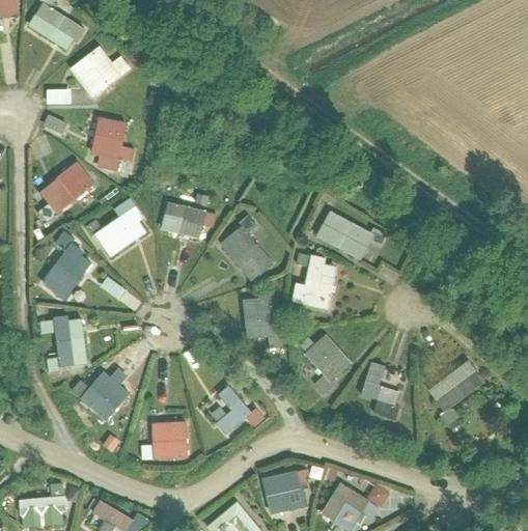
[(0,18),(21,14),(18,0),(0,0),(0,18)]
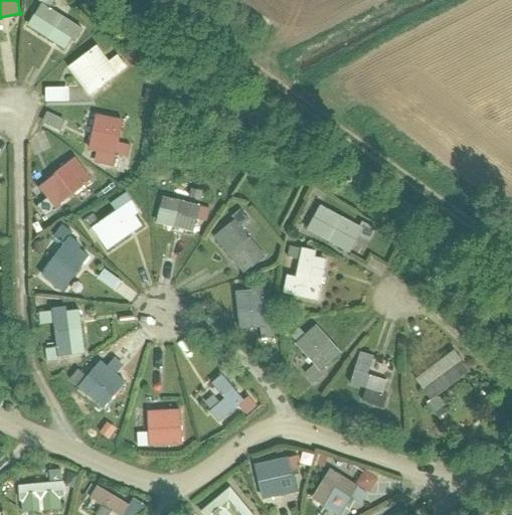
[(63,54),(81,27),(44,3),(27,30),(63,54)]
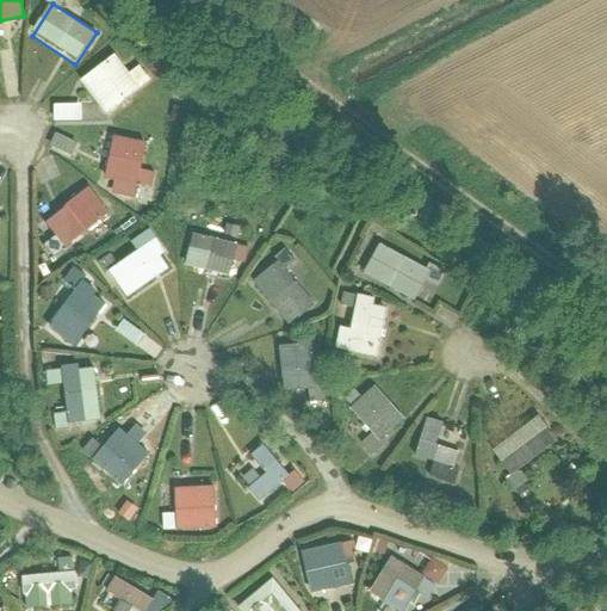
[(112,51),(76,78),(105,115),(152,80),(140,65),(128,73),(112,51)]
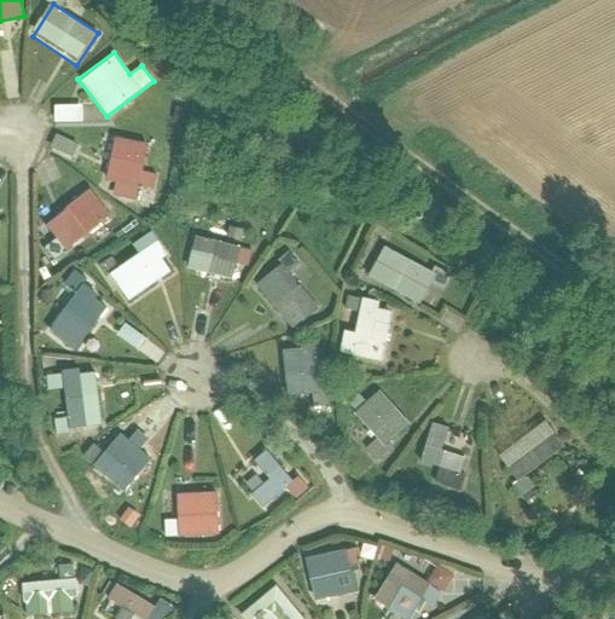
[(82,120),(82,104),(56,104),(57,120),(82,120)]
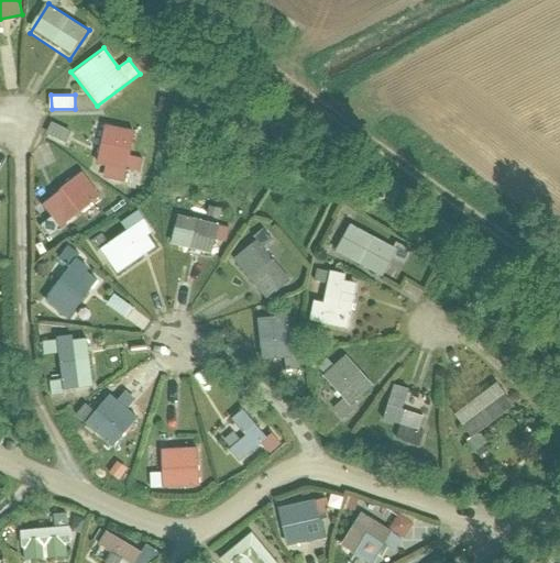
[(152,130),(96,124),(92,165),(110,166),(109,176),(146,180),(152,130)]
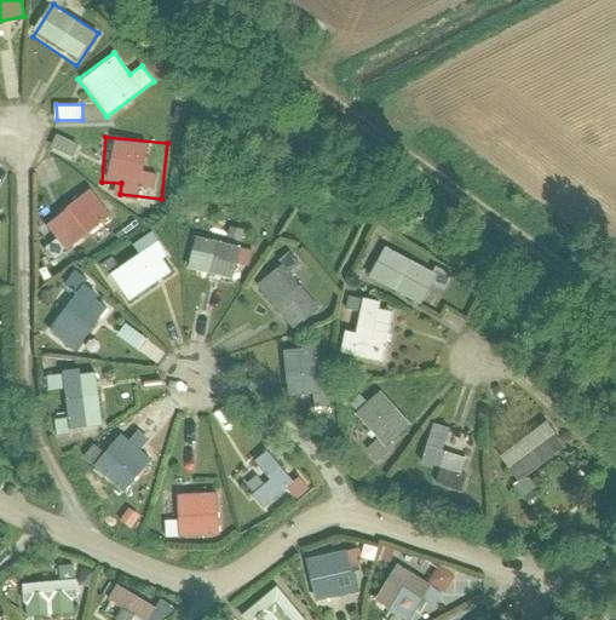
[(49,222),(68,250),(111,218),(92,190),(49,222)]
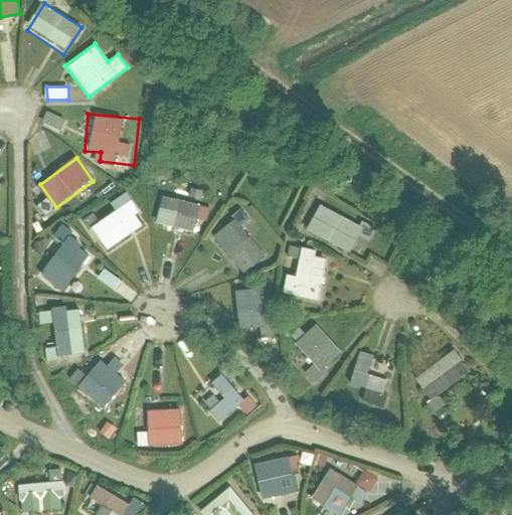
[(92,226),(107,249),(145,224),(137,212),(141,209),(130,191),(111,204),(115,211),(92,226)]
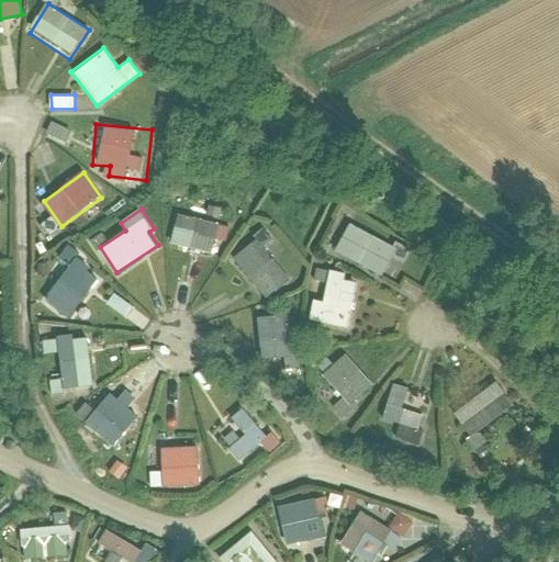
[(170,244),(211,253),(217,221),(177,212),(170,244)]
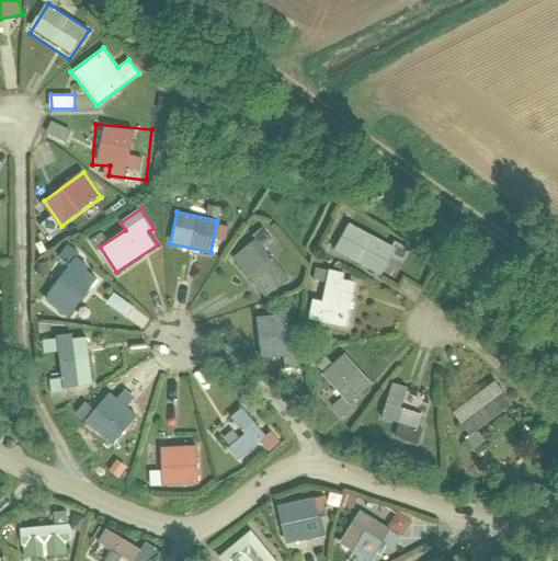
[(394,250),(350,222),(332,251),(377,277),(394,250)]
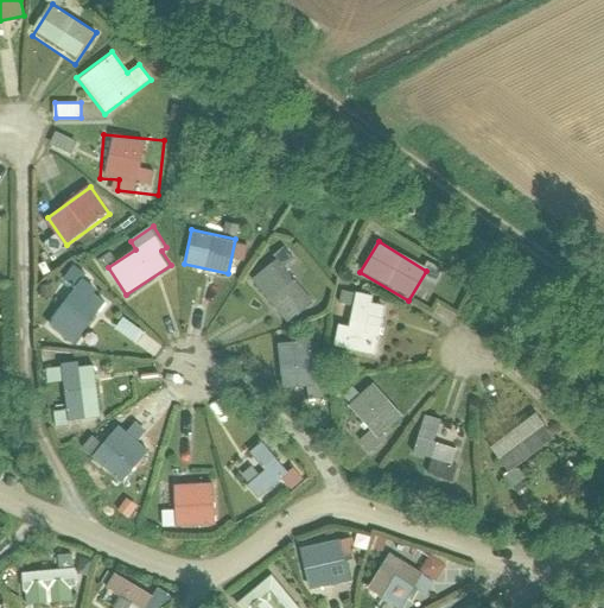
[(311,306),(277,258),(249,277),(284,325),(311,306)]
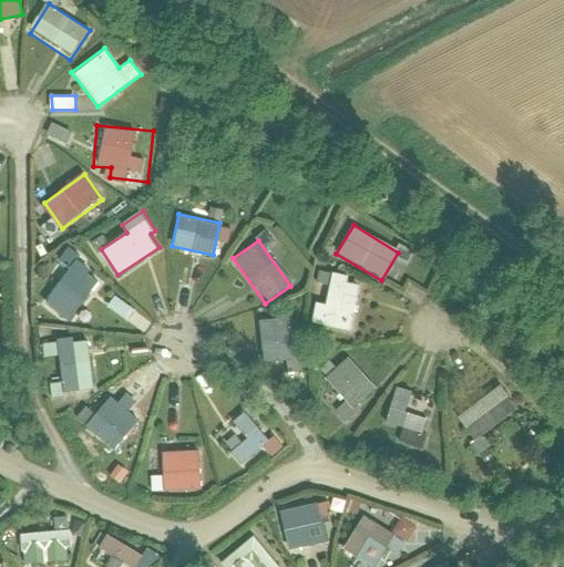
[(48,301),(70,317),(96,279),(86,272),(89,269),(77,259),(80,255),(69,247),(60,260),(71,268),(48,301)]
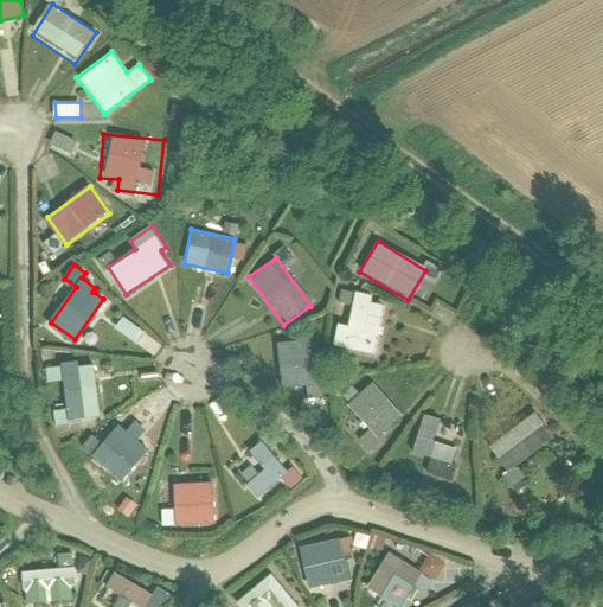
[(373,293),(339,287),(337,304),(350,306),(347,325),(333,323),(331,344),(378,351),(386,302),(372,300),(373,293)]
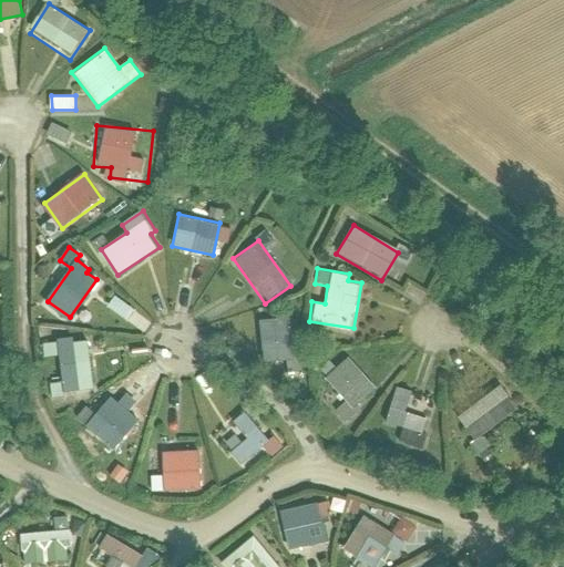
[(293,356),(288,313),(256,317),(260,358),(293,356)]
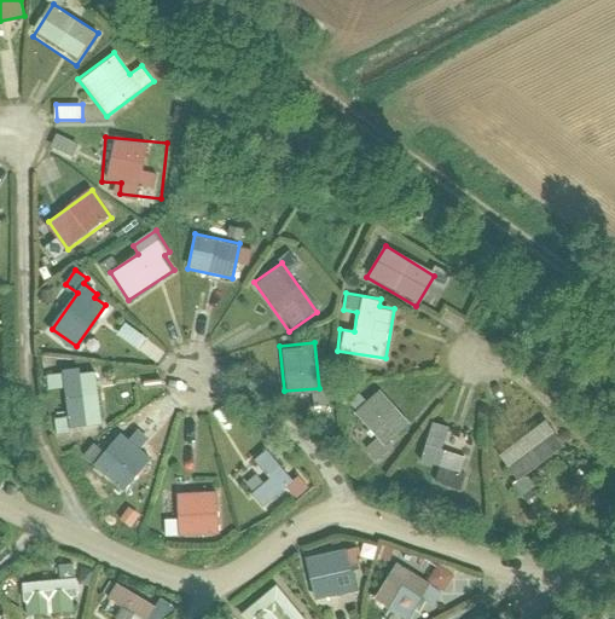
[(102,424),(96,370),(46,376),(48,389),(62,388),(64,415),(51,417),(52,431),(102,424)]
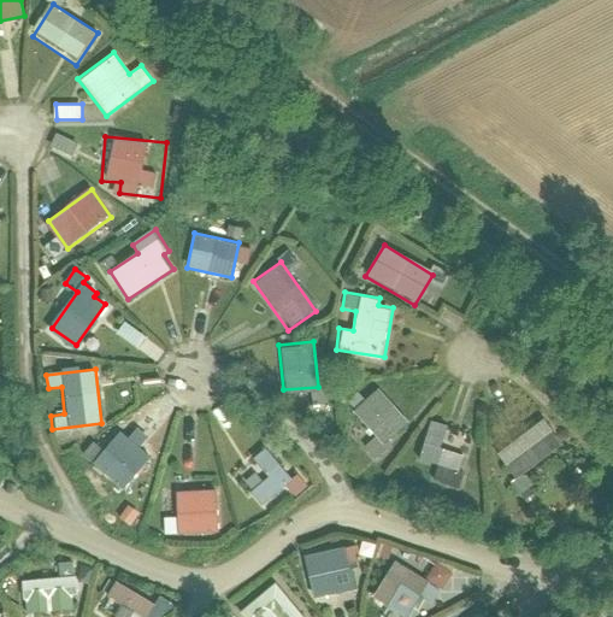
[(371,450),(407,419),(381,387),(365,399),(357,391),(337,407),(371,450)]
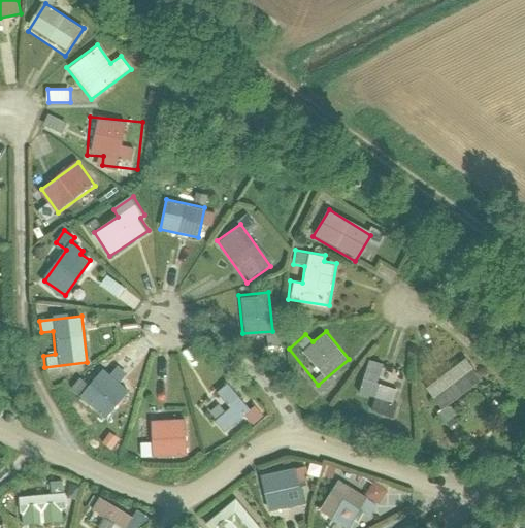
[(466,358),(427,383),(443,406),(482,382),(466,358)]
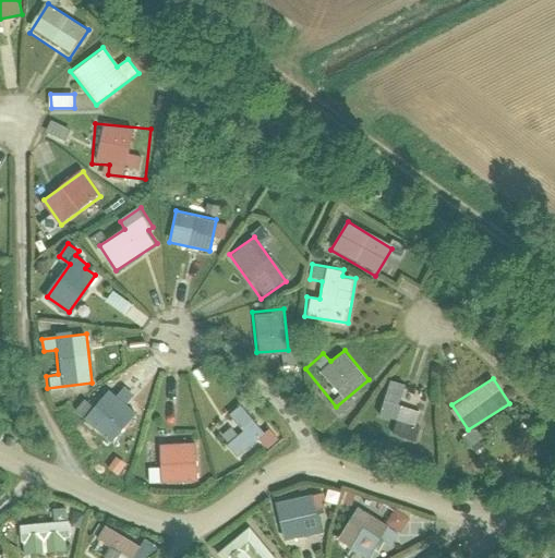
[(111,439),(142,402),(117,381),(96,407),(87,399),(77,411),(111,439)]
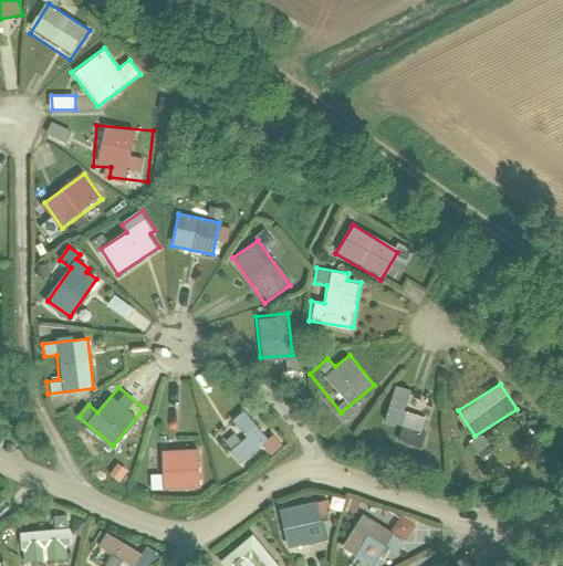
[(413,394),(396,387),(385,418),(424,432),(430,416),(408,408),(413,394)]
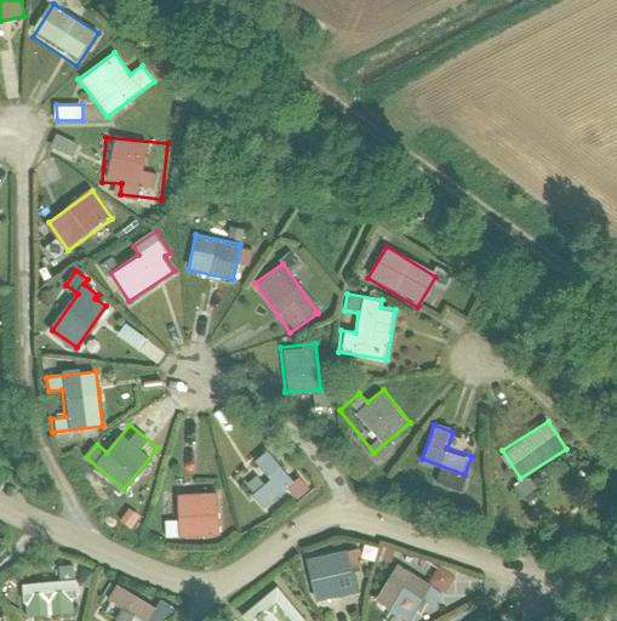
[(295,478),(267,449),(234,482),(261,511),(295,478)]
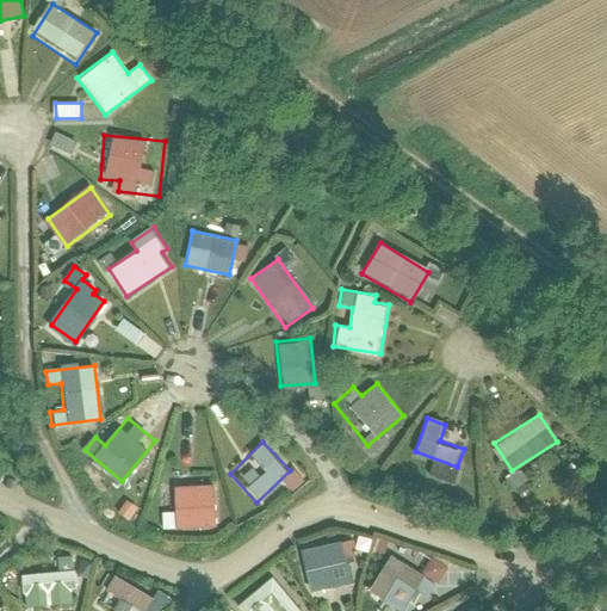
[(177,526),(220,526),(221,475),(177,474),(177,526)]
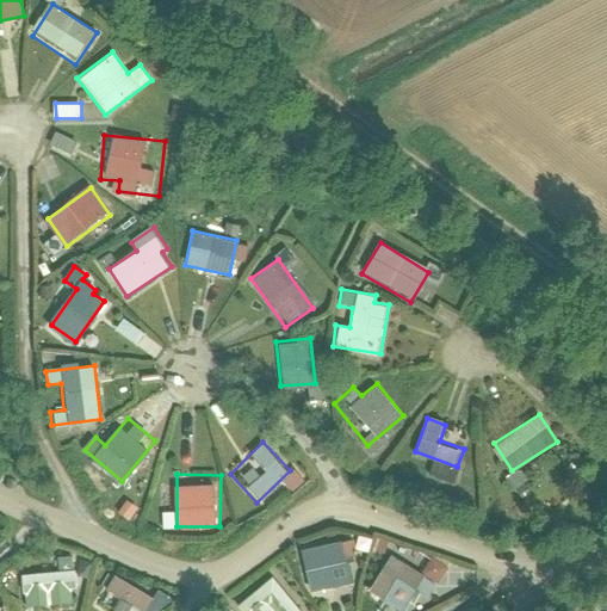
[(340,539),(301,550),(313,591),(351,580),(340,539)]
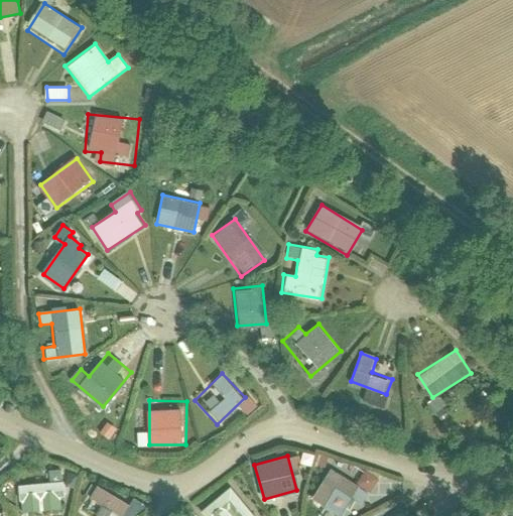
[(343,515),(359,489),(331,471),(310,504),(331,515),(343,515)]
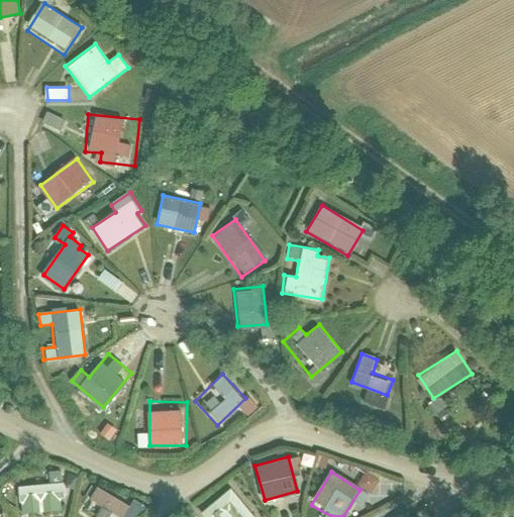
[(72,482),(13,485),(15,514),(73,510),(72,482)]
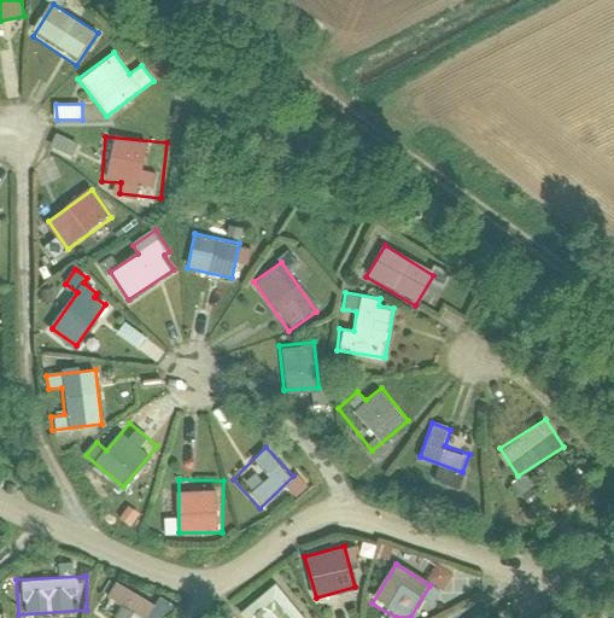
[(148,617),(157,602),(112,579),(95,613),(104,617),(148,617)]
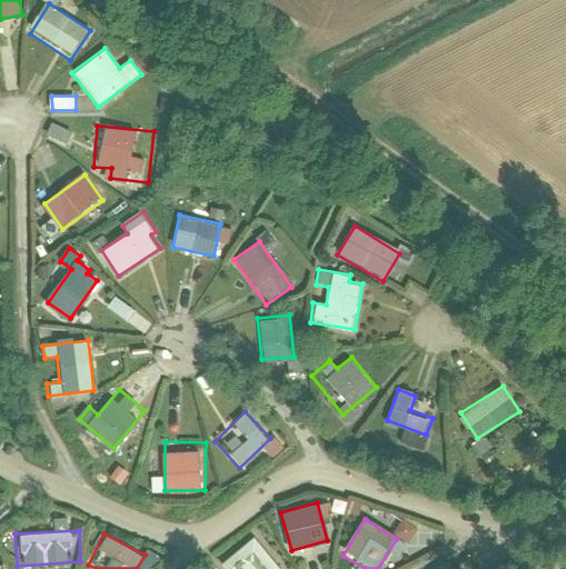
[(284,568),(258,538),(227,565),(230,568),(284,568)]
